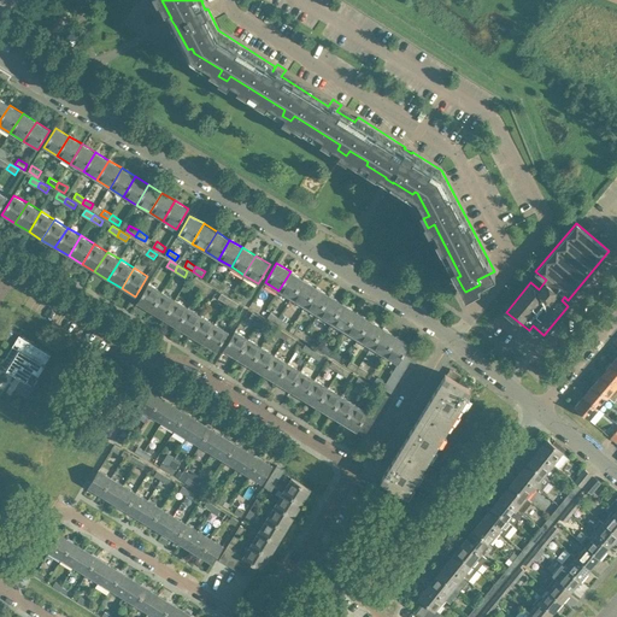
[(292,298),(304,280),(291,271),(278,291),(292,298)]
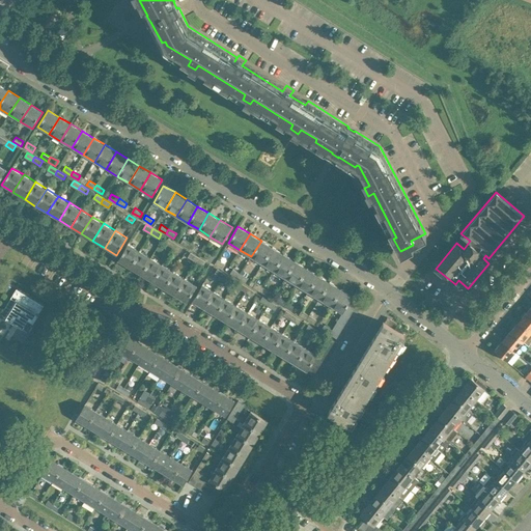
[(173,247),(175,243),(168,239),(166,243),(173,247)]
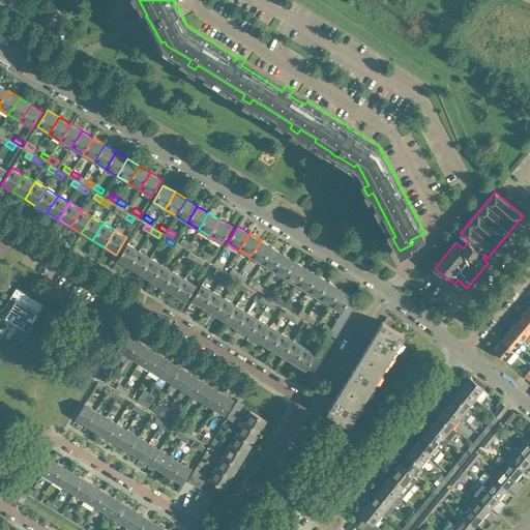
[(187,246),(190,242),(183,238),(181,242),(187,246)]
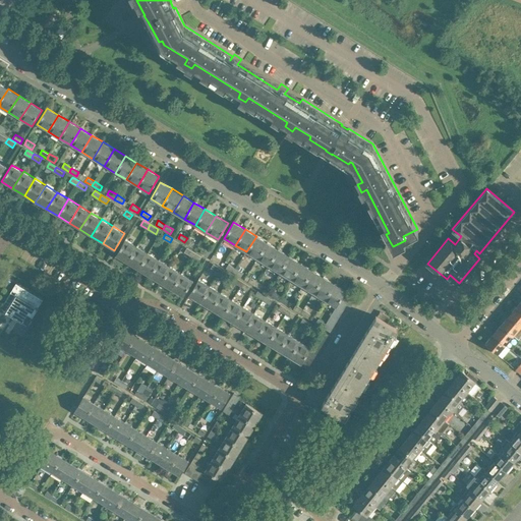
[(257,258),(268,242),(256,236),(246,251),(257,258)]
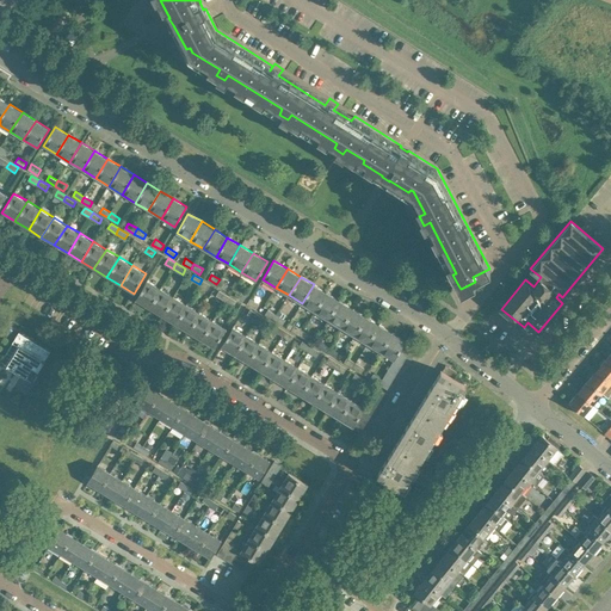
[(148,308),(161,288),(147,279),(135,300),(148,308)]
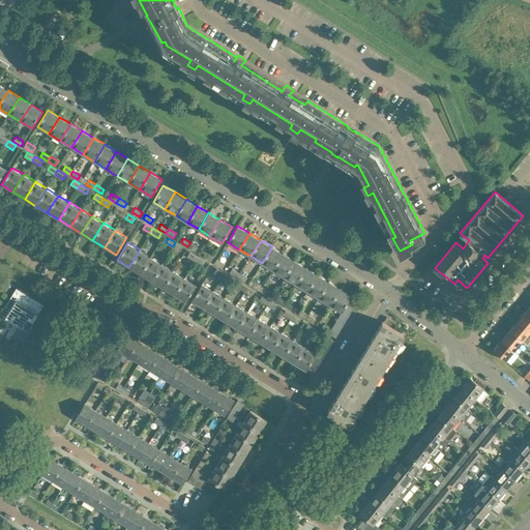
[(183,247),(175,242),(173,246),(180,252),(183,247)]
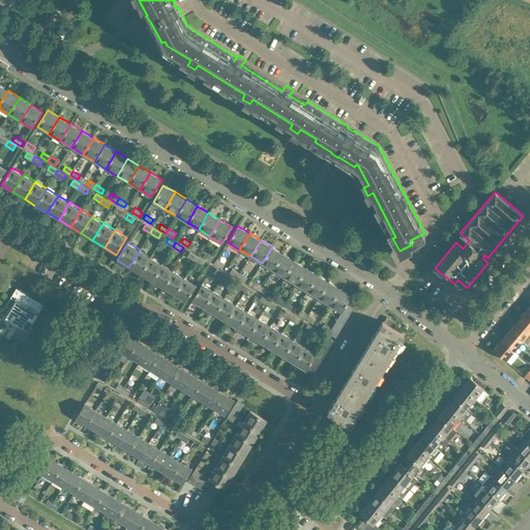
[(199,246),(190,242),(187,246),(196,252),(199,246)]
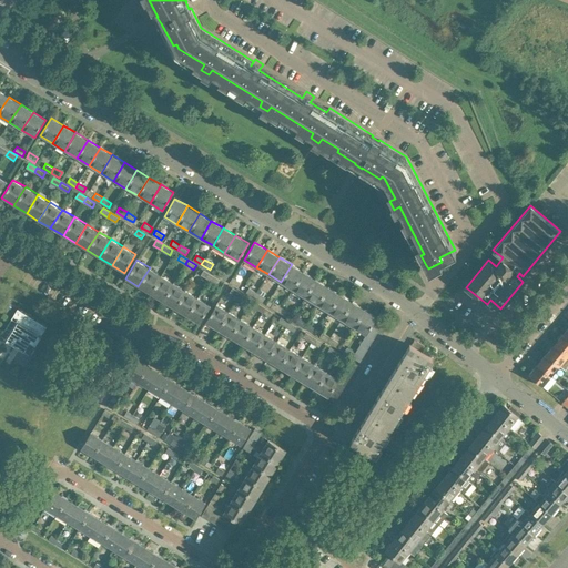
[(293,290),(303,272),(292,264),(281,282),(293,290)]
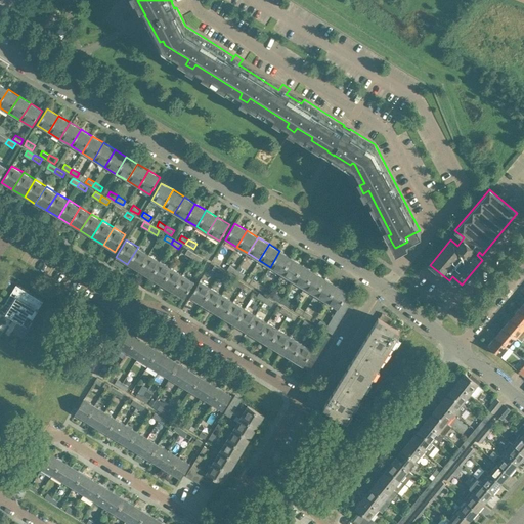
[(139,271),(149,254),(138,247),(127,264),(139,271)]
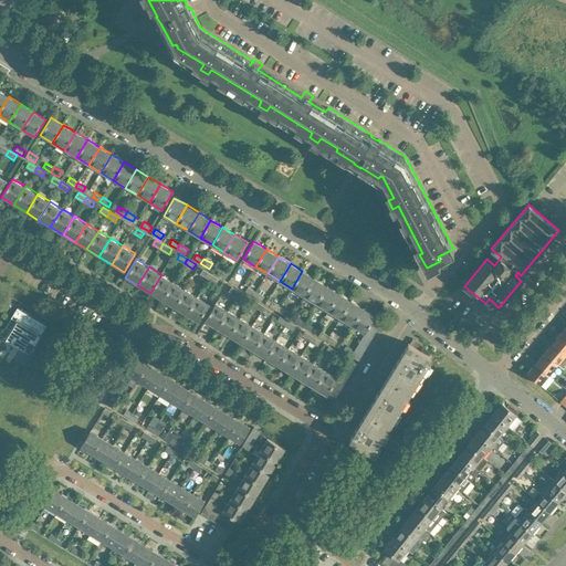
[(208,278),(211,273),(203,269),(201,273),(208,278)]
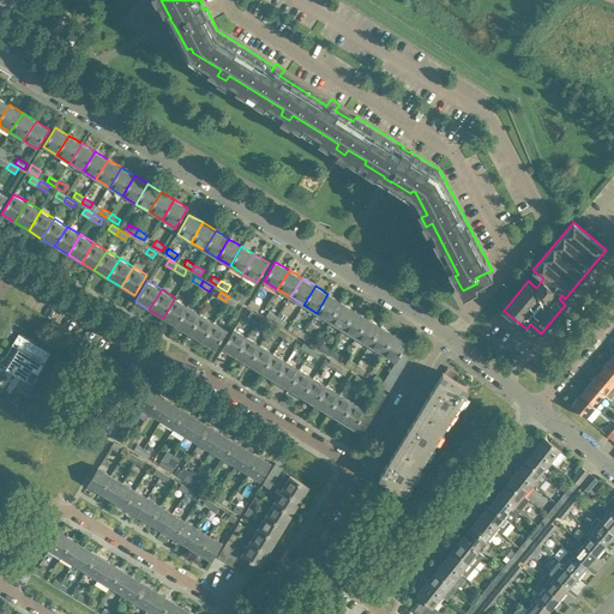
[(248,298),(239,292),(236,298),(245,302),(248,298)]
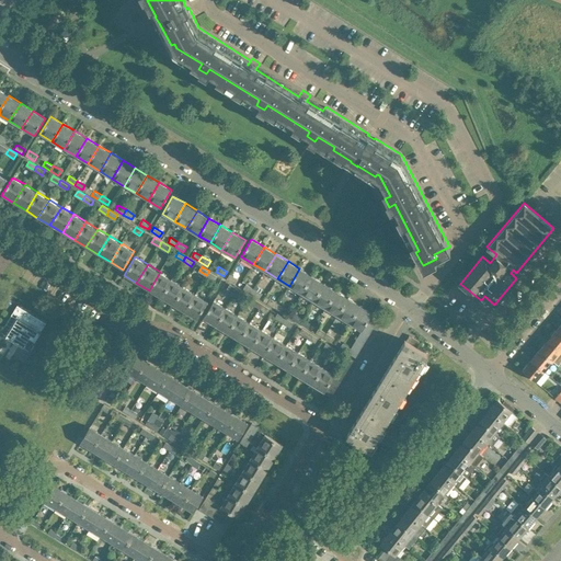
[(301,294),(312,276),(299,268),(289,286),(301,294)]
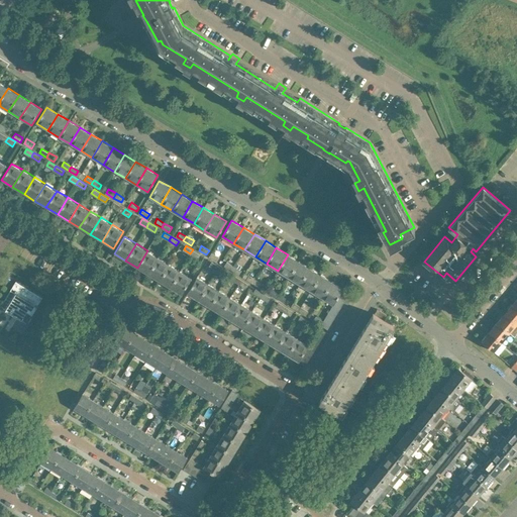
[(201,254),(193,249),(190,253),(198,259),(201,254)]
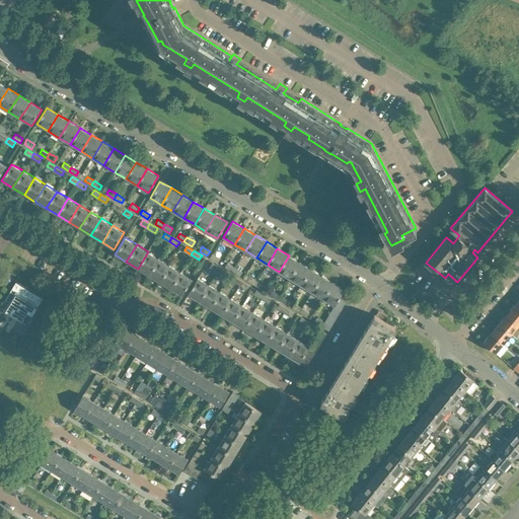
[(148,275),(159,258),(148,251),(138,269),(148,275)]
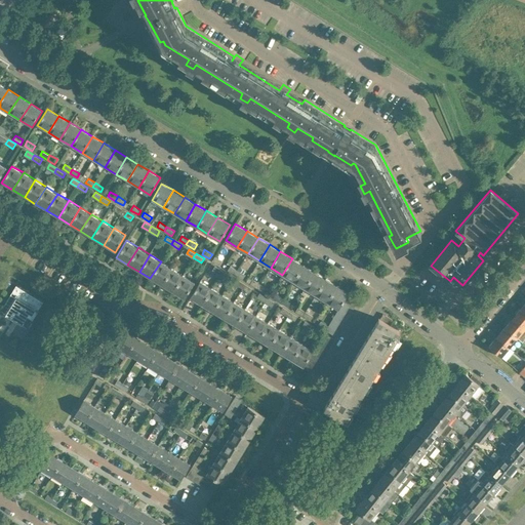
[(224,260),(215,256),(213,260),(220,266),(224,260)]
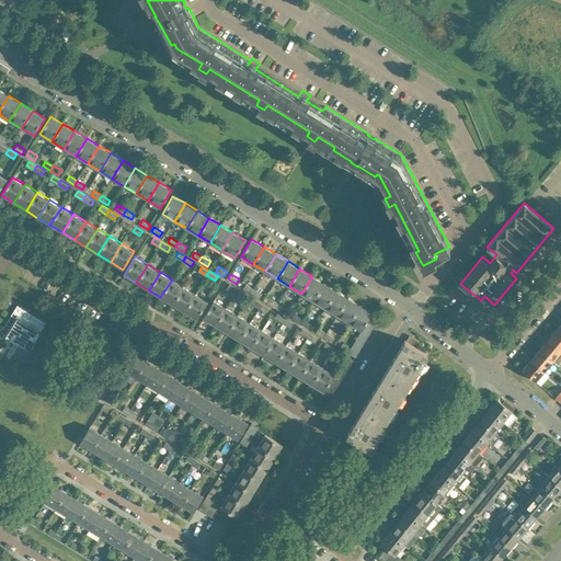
[(313,301),(324,284),(312,276),(301,294),(313,301)]
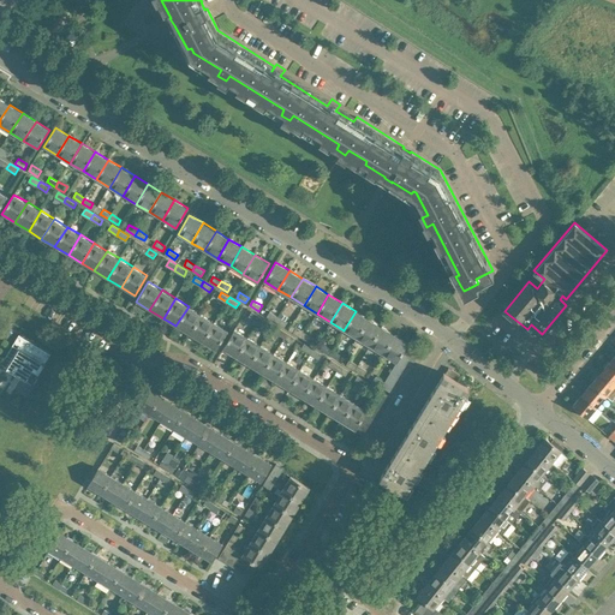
[(189,334),(201,314),(189,306),(175,326),(189,334)]
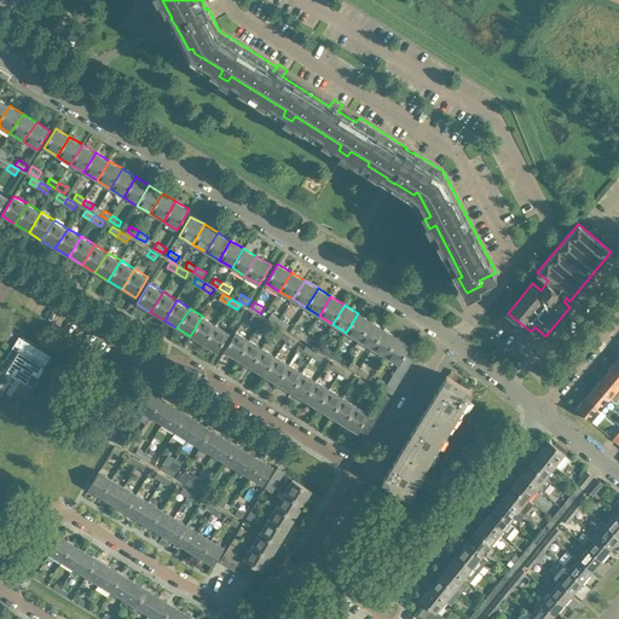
[(260,324),(262,318),(254,313),(252,318),(260,324)]
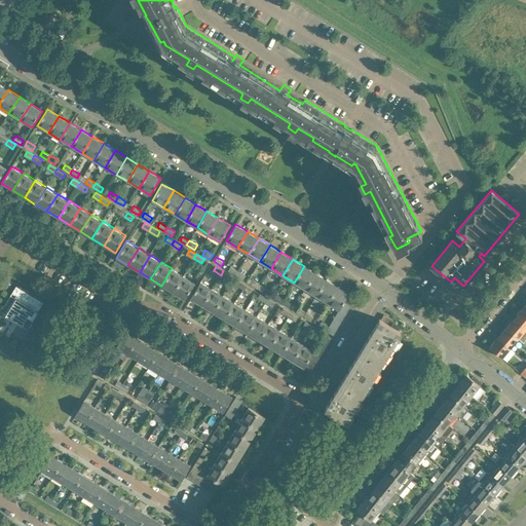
[(236,275),(238,270),(231,266),(228,270),(236,275)]
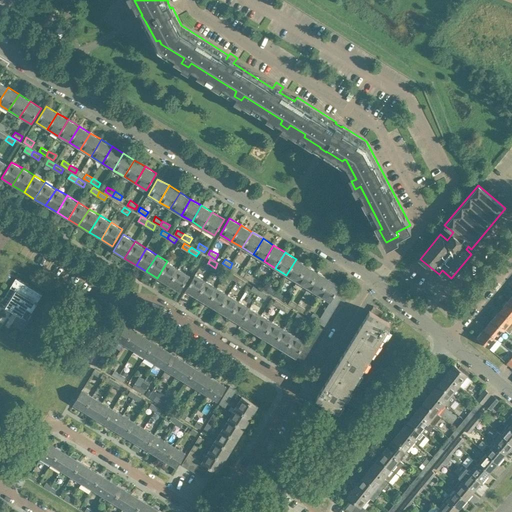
[(297,281),(307,265),(296,259),(286,275),(297,281)]
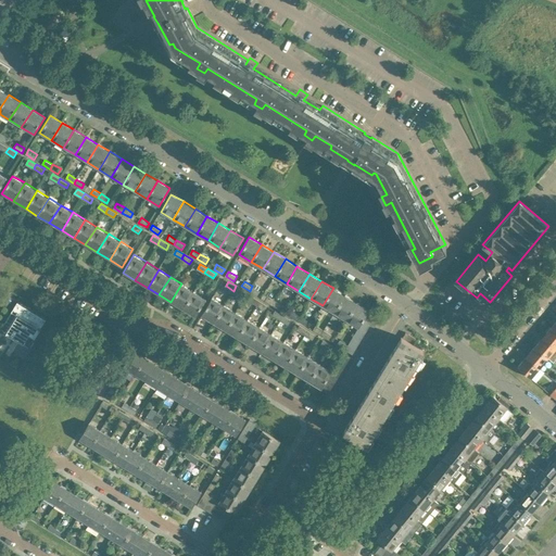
[(182,310),(193,291),(181,283),(171,302),(182,310)]
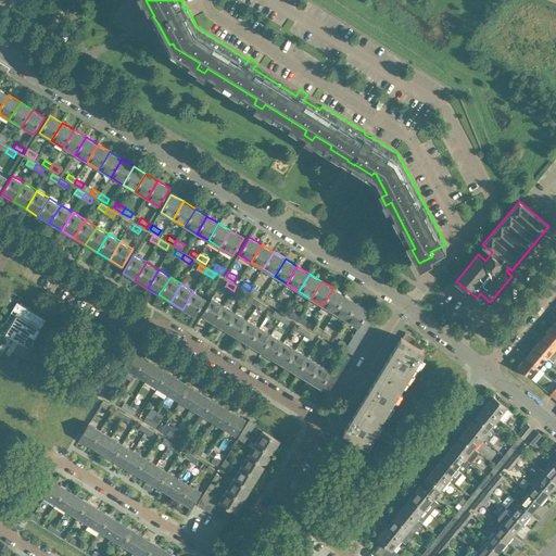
[(244,291),(236,286),(234,291),(241,295),(244,291)]
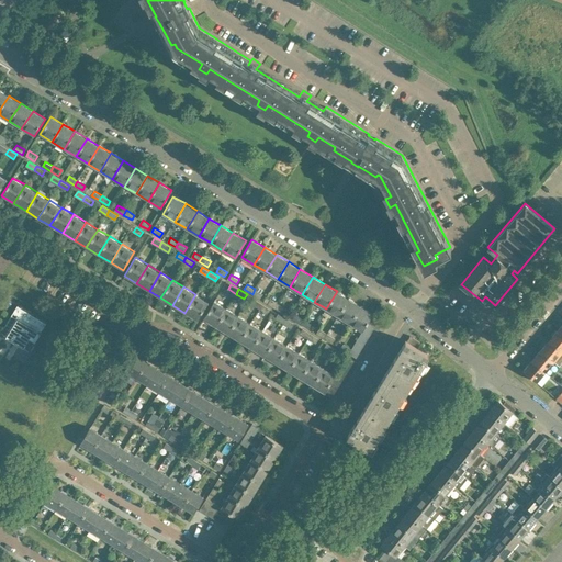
[(260,299),(263,294),(255,289),(253,294),(260,299)]
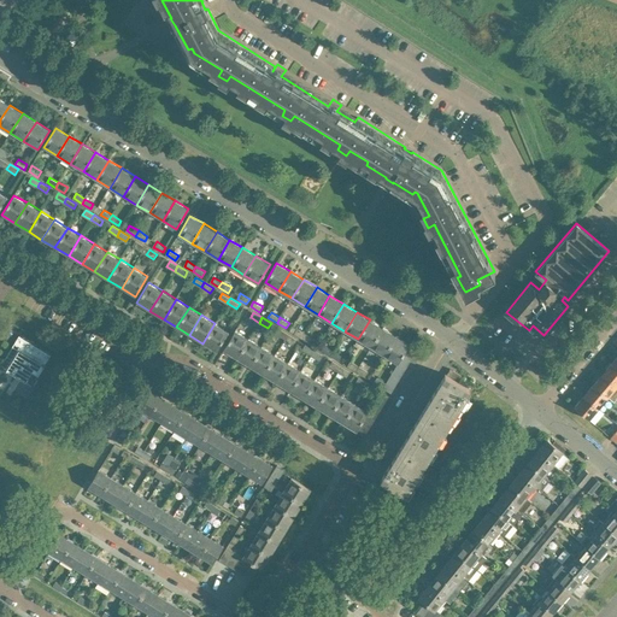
[(371,347),(383,328),(370,319),(358,339),(371,347)]
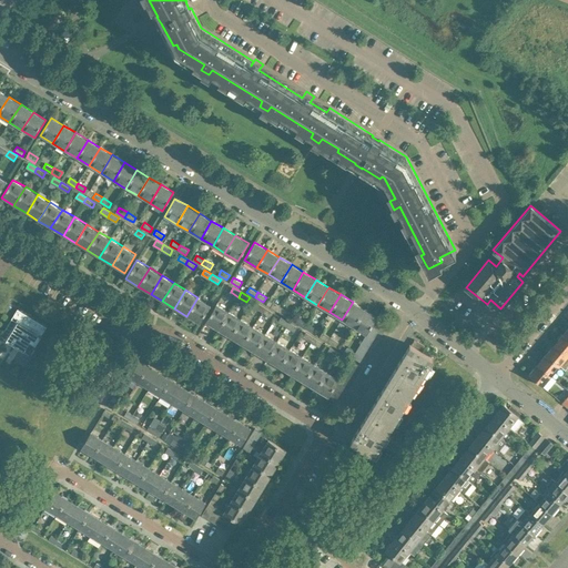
[(273,301),(283,306),(286,301),(275,295),(273,301)]
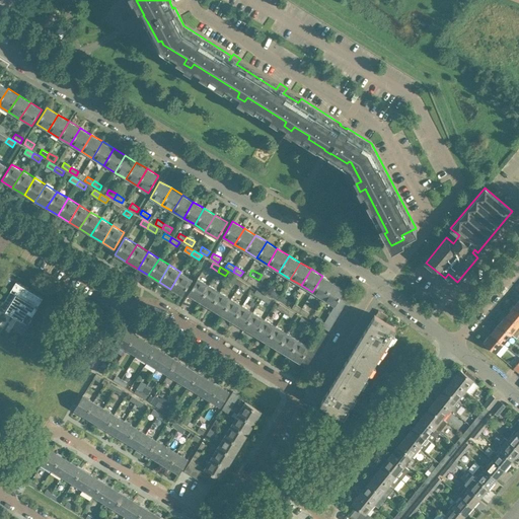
[(182,295),(193,279),(180,272),(170,289),(182,295)]
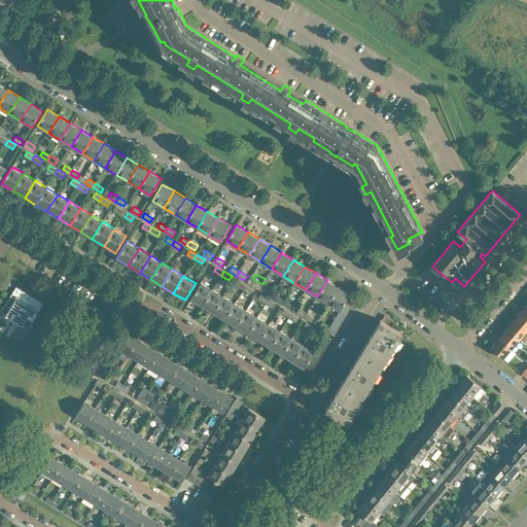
[(244,289),(246,285),(239,280),(236,285),(244,289)]
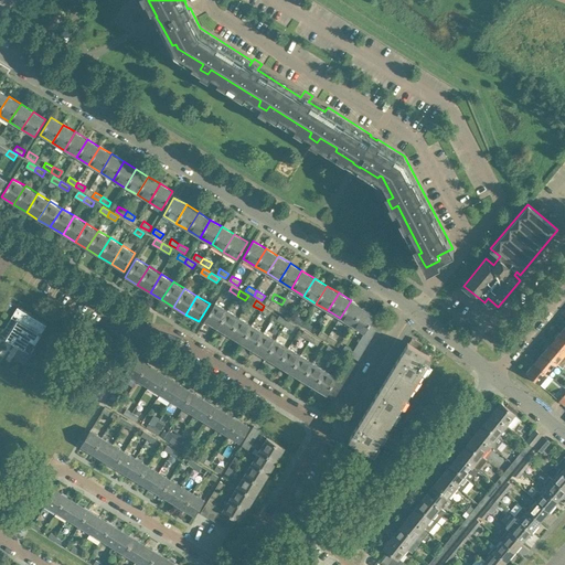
[(277,310),(280,305),(273,300),(269,306),(277,310)]
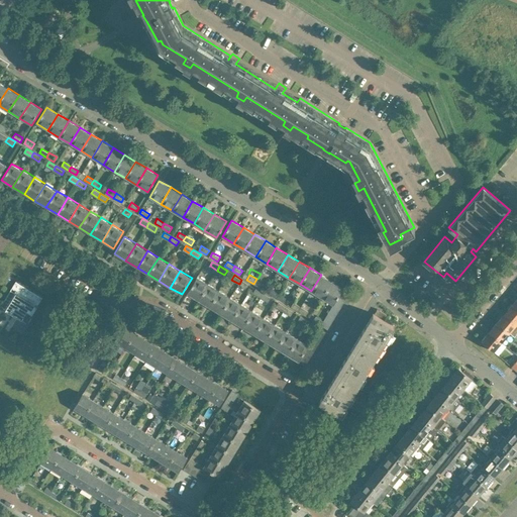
[(322,298),(332,282),(321,275),(311,291),(322,298)]
